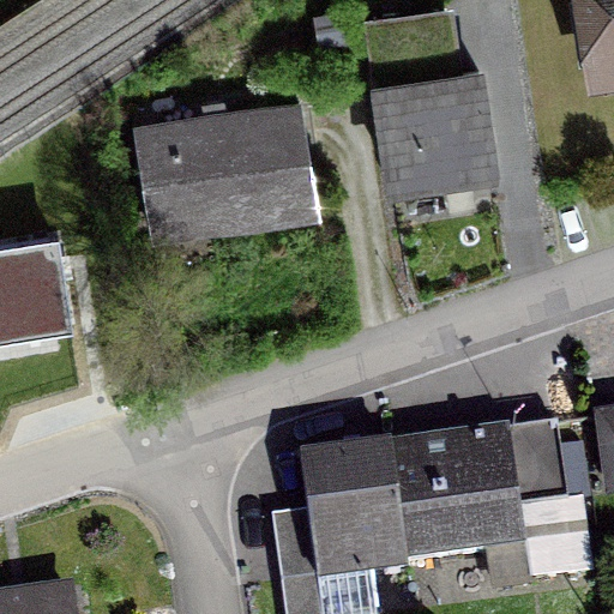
[(613,0),(588,0),(599,68),(613,65),(613,0)]
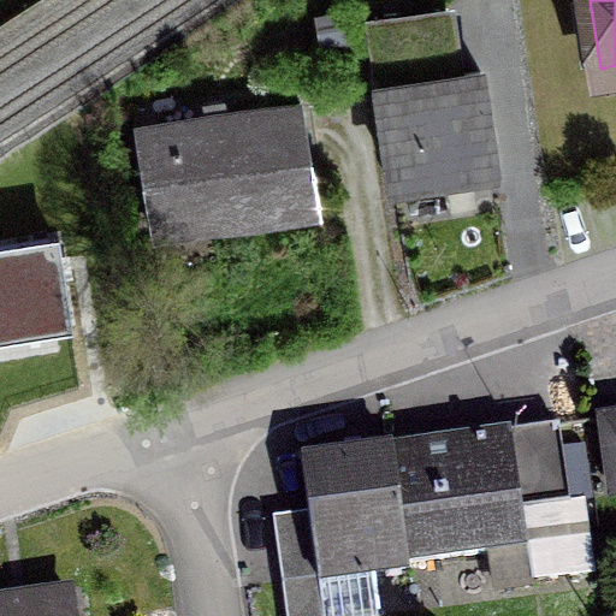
[(315,12),(320,48),(353,43),(347,7),(315,12)]
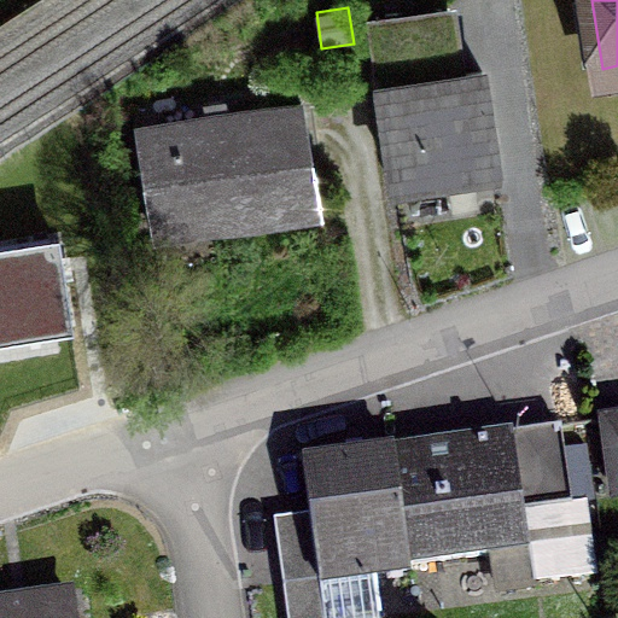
[(430,48),(375,57),(396,193),(497,179),(482,71),(435,79),(430,48)]
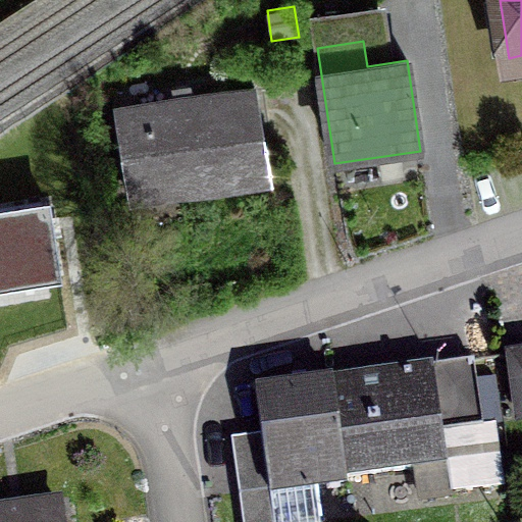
[(184,178),(186,192),(270,177),(254,86),(114,110),(127,189),(184,178)]
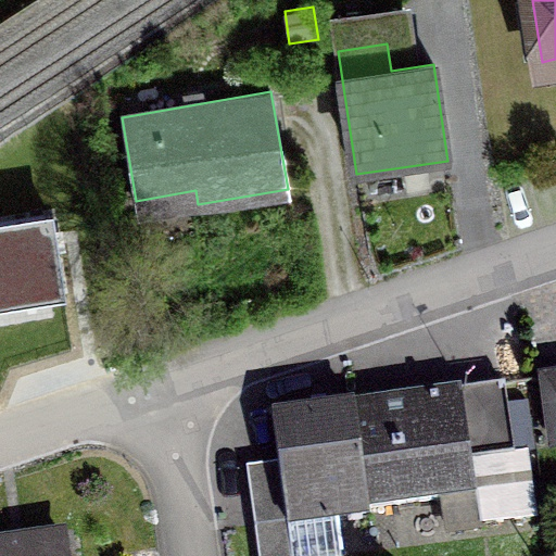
[(50,214),(0,222),(0,298),(61,288),(50,214)]
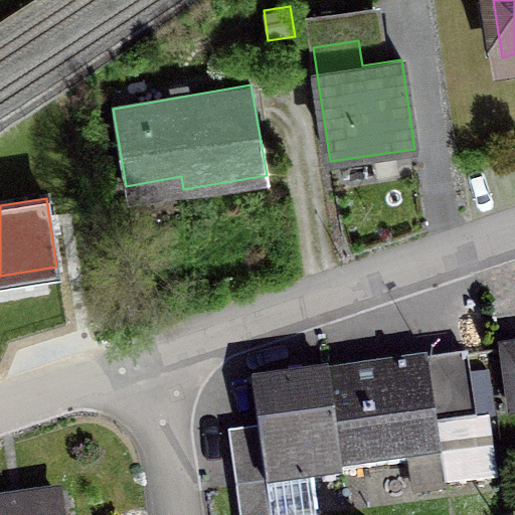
[(514,413),(514,412),(514,348),(505,350),(514,413)]
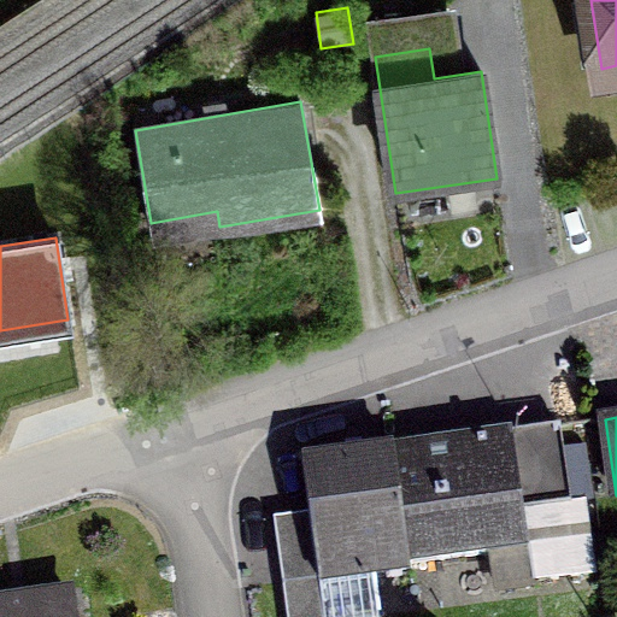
[(559,427),(392,450),(409,568),(410,563),(491,552),(486,513),(569,503),(559,427)]
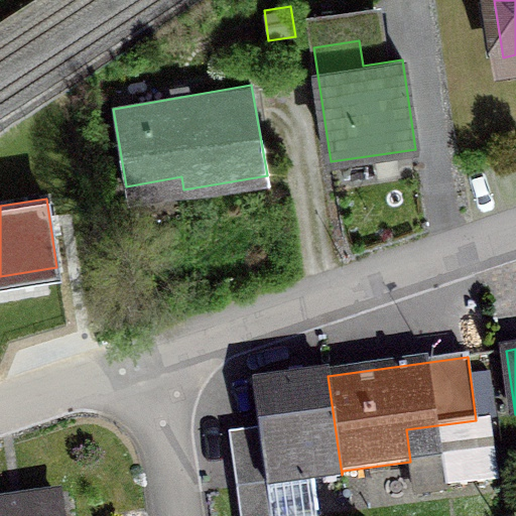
[(270,515),(266,485),(342,475),(328,376),(253,386),(258,428),(229,432),(239,515),(270,515)]
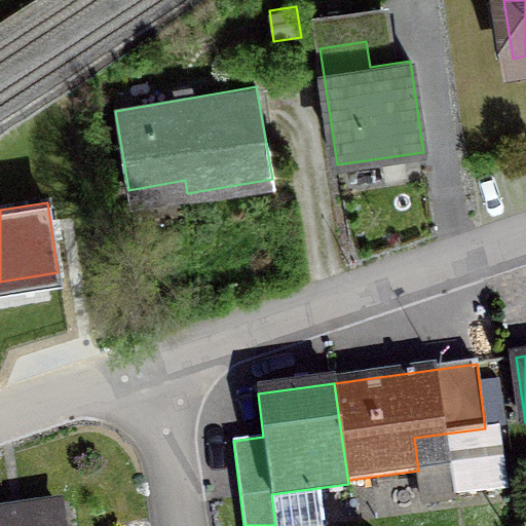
[(0,525),(63,525),(61,512),(0,519),(0,525)]
